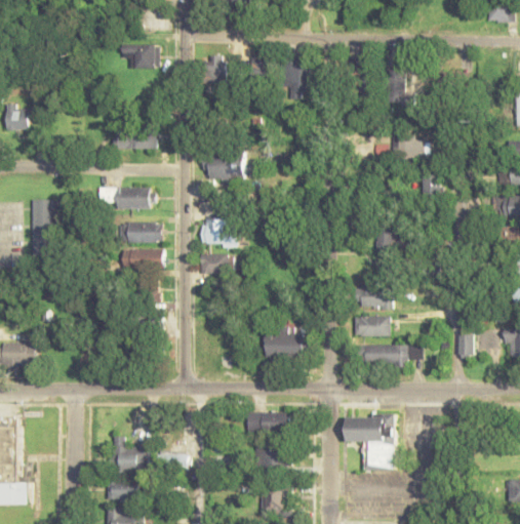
[(237,0),(237,13),(246,13),(246,0),(237,0)]
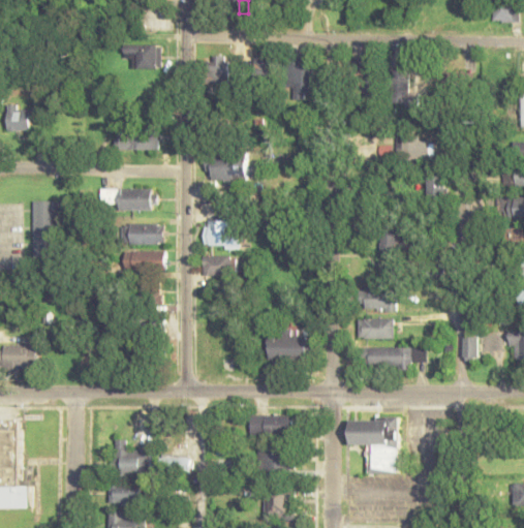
[(514,23),(514,2),(489,2),(489,23),(514,23)]
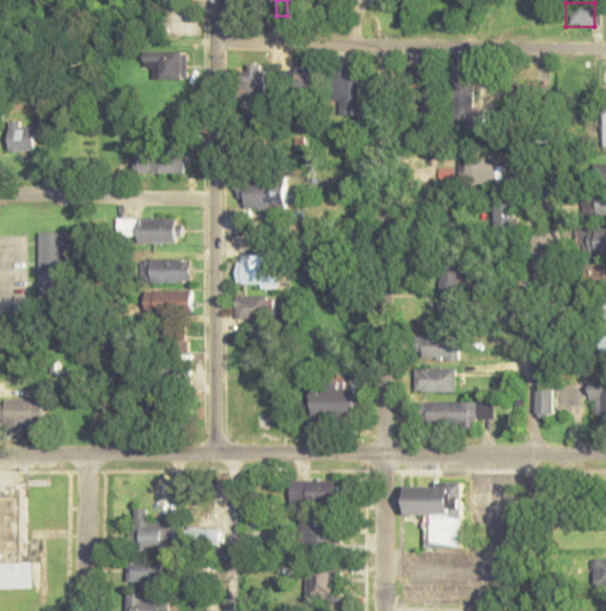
[(182,52),(140,52),(140,66),(153,66),(153,79),(182,79),(182,52)]
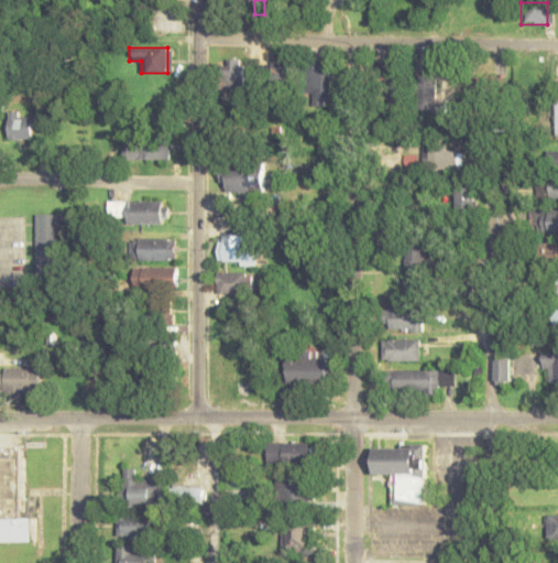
[(240,90),(240,60),(218,60),(218,90),(240,90)]
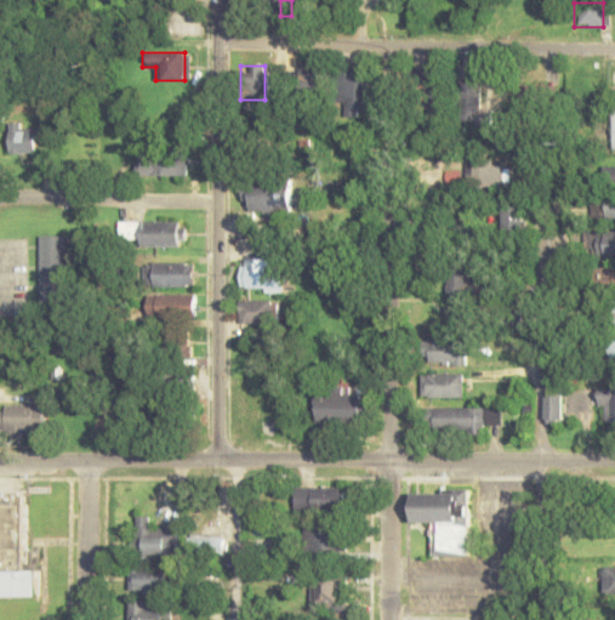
[(317,68),(290,68),(290,96),(317,96),(317,68)]
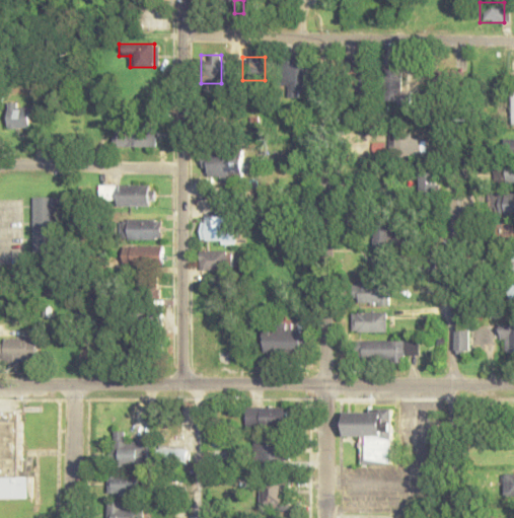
[(303,97),(304,61),(281,60),(280,97),(303,97)]
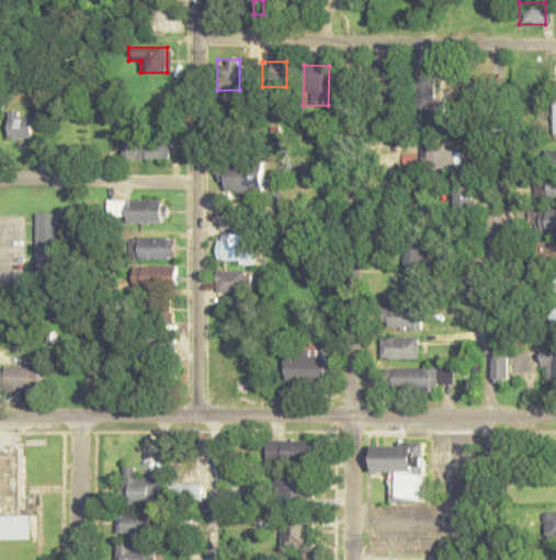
[(396,75),(371,75),(371,104),(396,104),(396,75)]
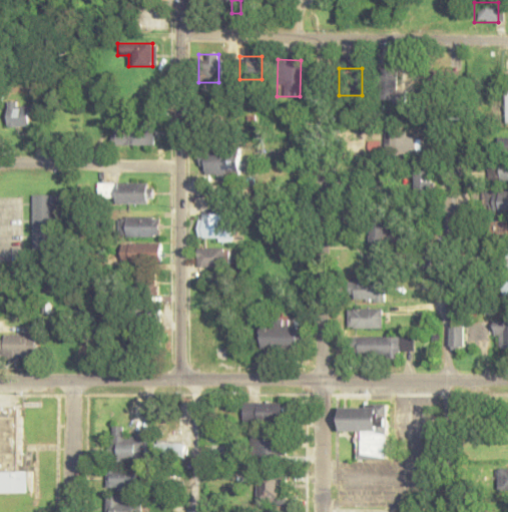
[(406,101),(406,69),(374,69),(374,101),(406,101)]
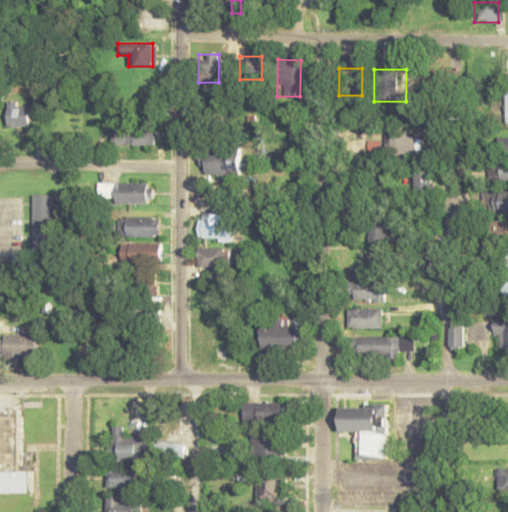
[(455,73),(426,73),(426,94),(455,94),(455,73)]
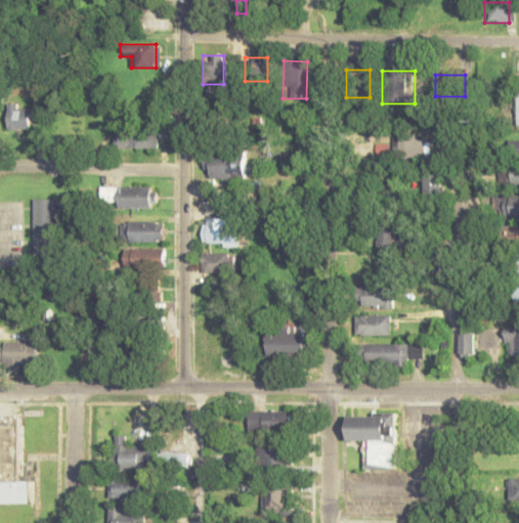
[(4,130),(27,130),(27,109),(4,109),(4,130)]
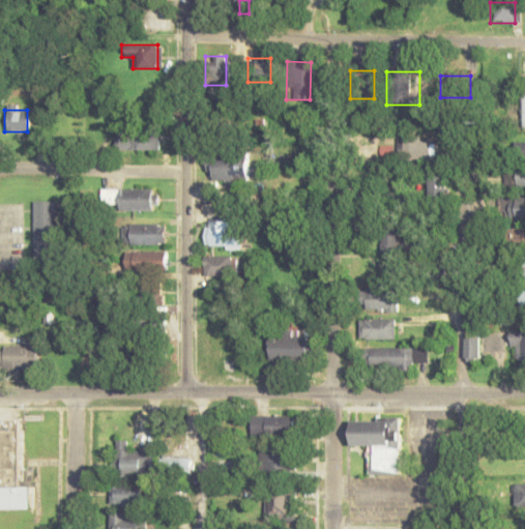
[(154,151),(154,131),(114,131),(114,151),(154,151)]
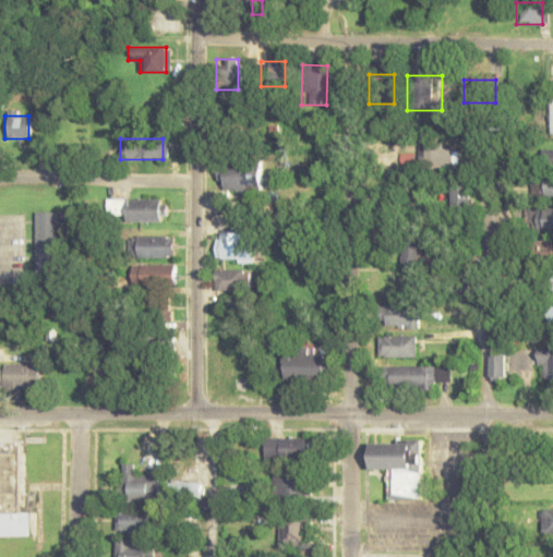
[(445,146),(413,146),(413,171),(445,171),(445,146)]
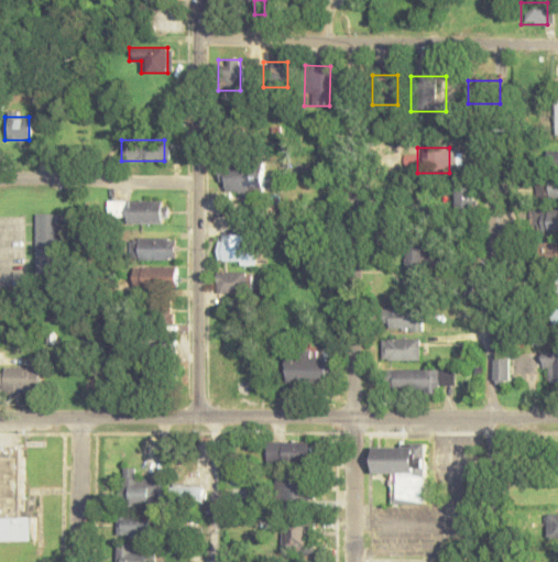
[(557,151),(544,151),(544,168),(557,168),(557,151)]
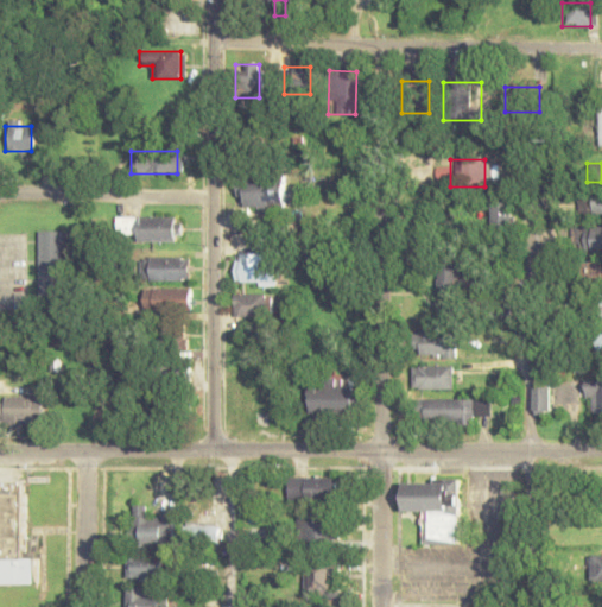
[(280,206),(280,181),(235,181),(235,206),(280,206)]
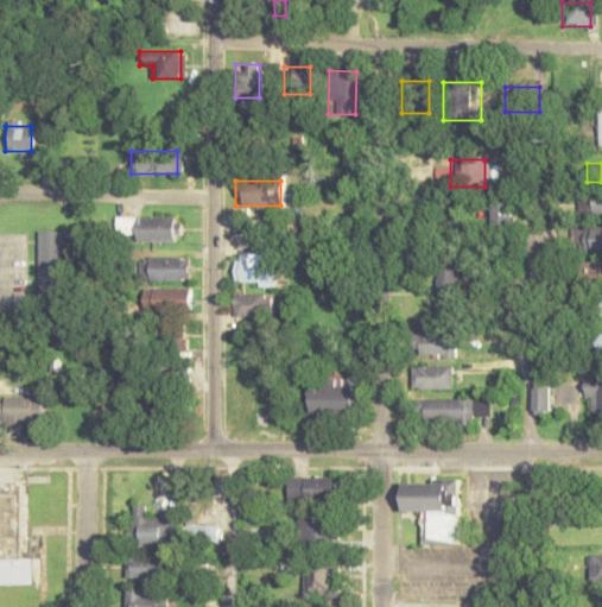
[(601,214),(601,193),(575,194),(575,215),(601,214)]
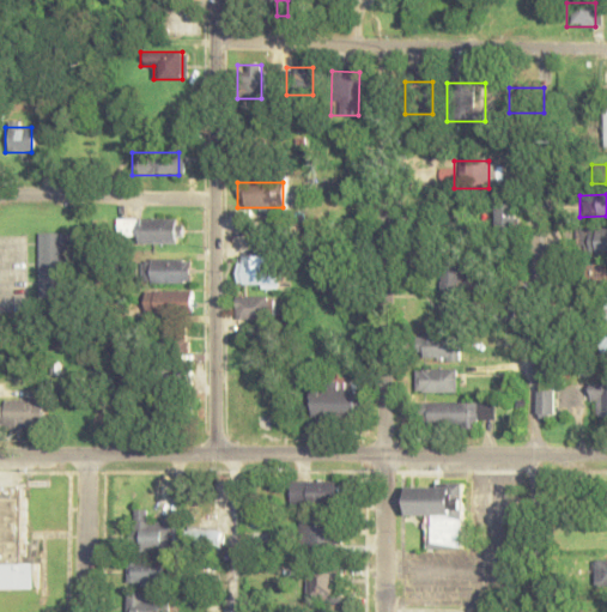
[(516,232),(516,205),(491,205),(491,232),(516,232)]
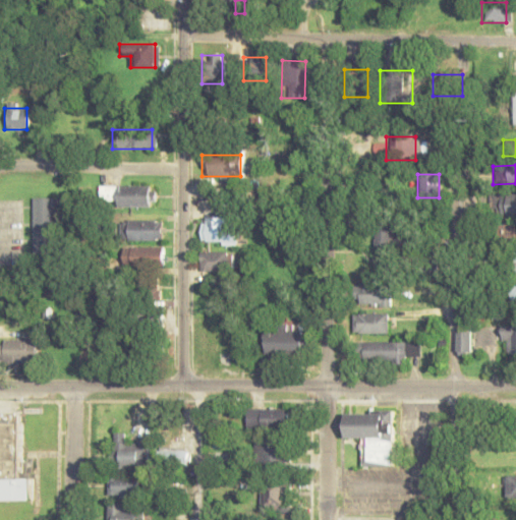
[(98,197),(111,196),(110,186),(97,188),(98,197)]
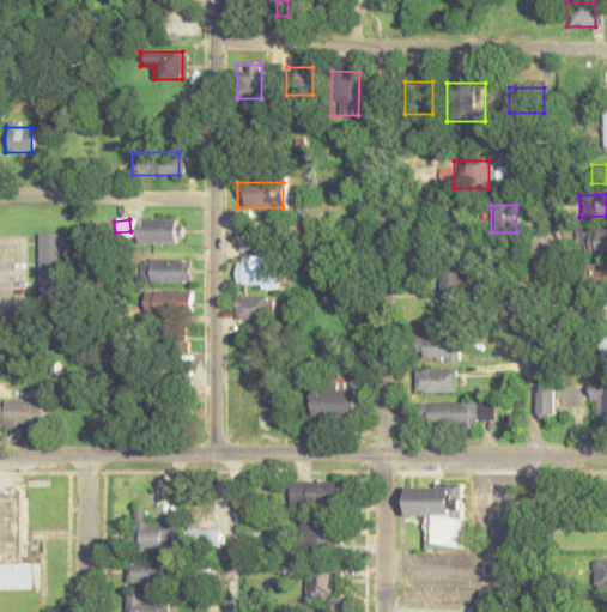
[(134,219),(134,243),(180,243),(180,219),(134,219)]
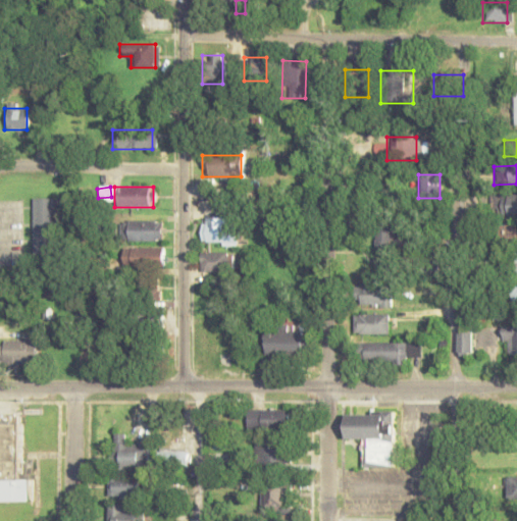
[(516,195),(489,196),(489,216),(516,216),(516,195)]
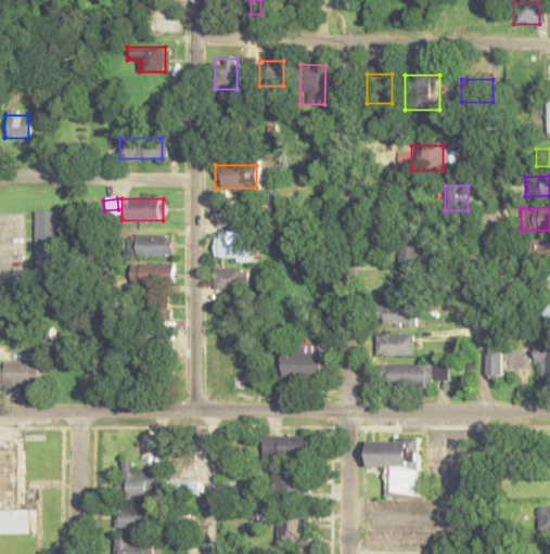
[(32,267),(55,267),(55,211),(30,211),(32,267)]
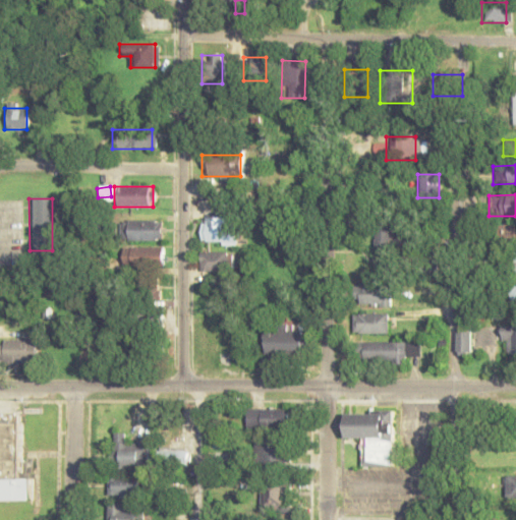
[(232,242),(232,219),(197,219),(197,242),(232,242)]
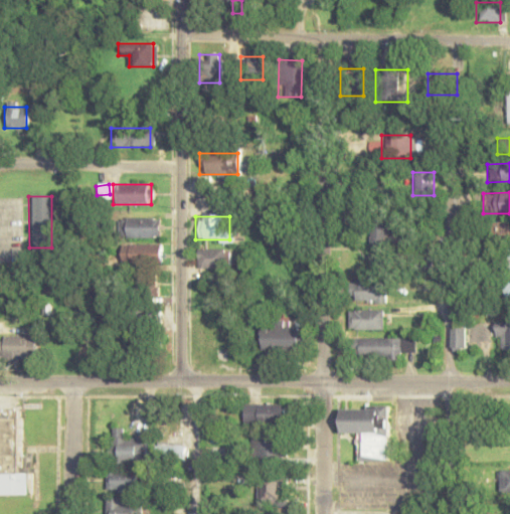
[(156,218),(118,218),(118,237),(156,237),(156,218)]
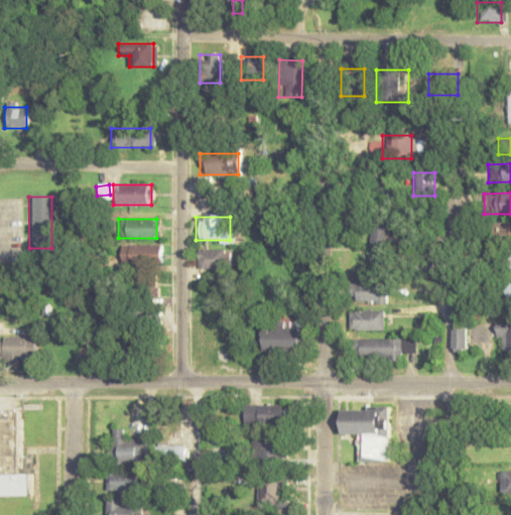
[(368,246),(388,246),(388,221),(368,221),(368,246)]
